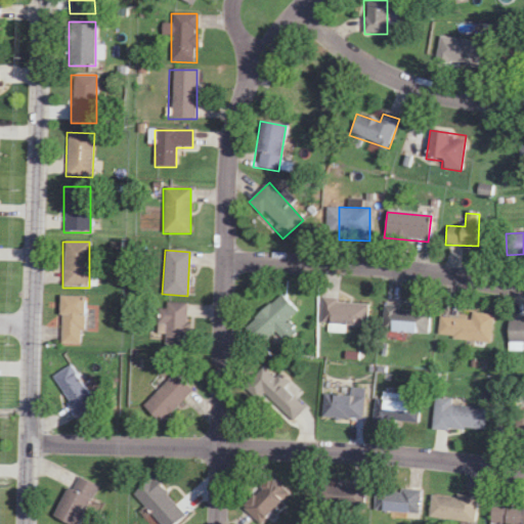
[(243,326),(258,346),(275,333),(284,343),(296,334),(286,321),(297,312),(282,295),(243,326)]
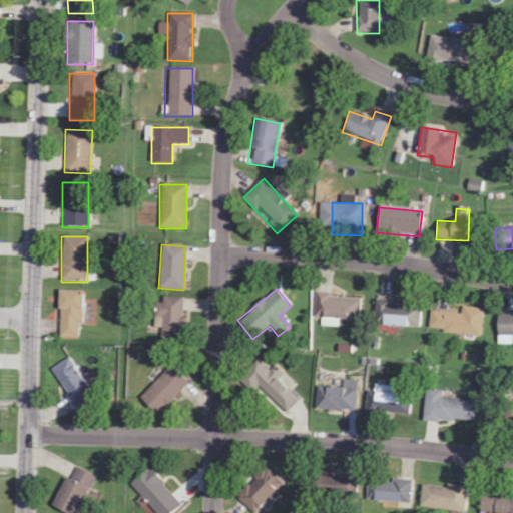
[(82,291),(58,291),(58,338),(82,338),(82,291)]
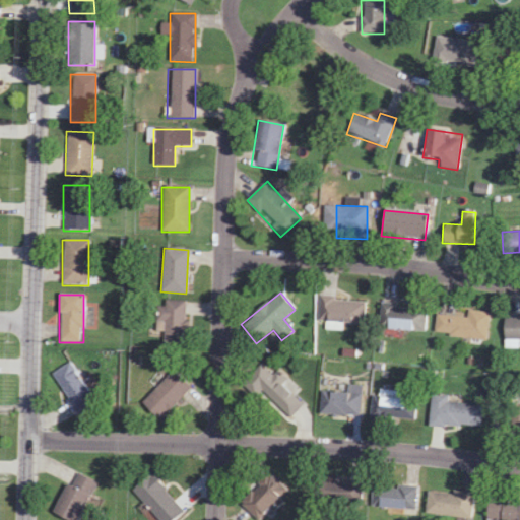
[(318,323),(363,324),(364,298),(319,297),(318,323)]
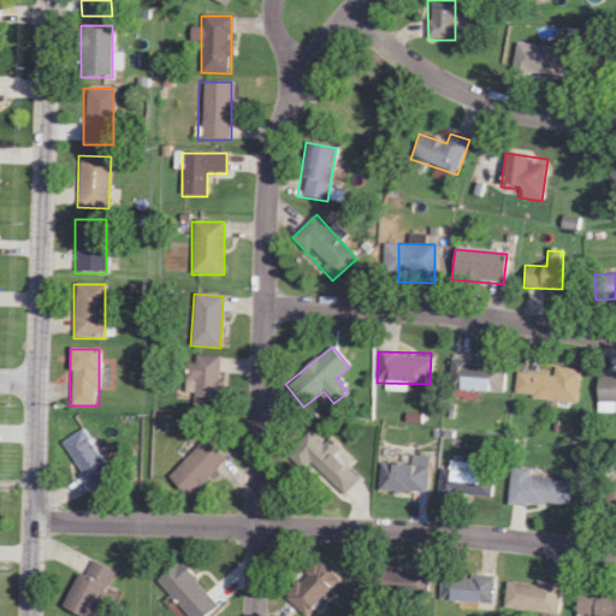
[(193,407),(218,407),(219,357),(194,356),(193,407)]
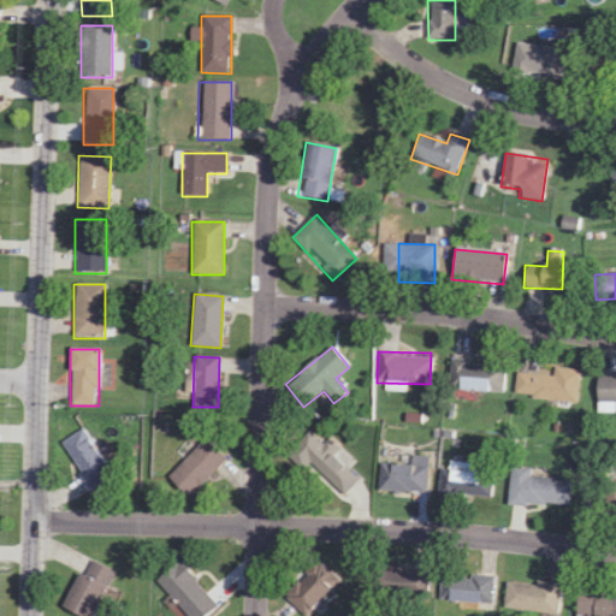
[(505,361),(450,361),(450,392),(504,394),(505,361)]
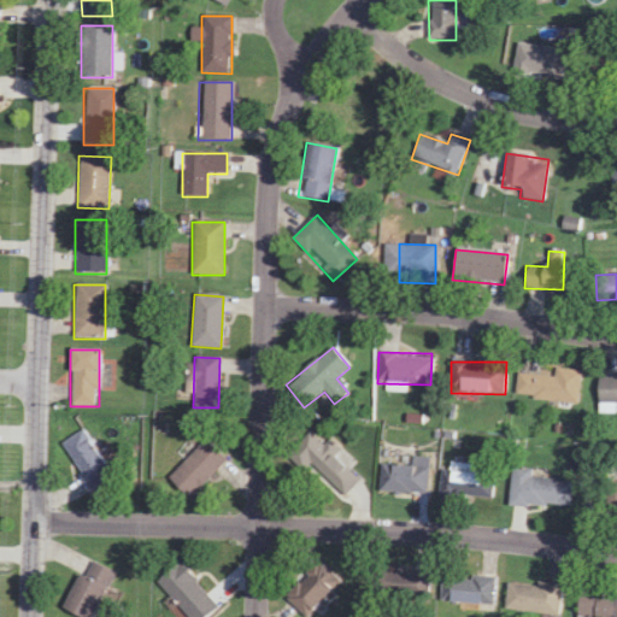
[(517,374),(515,397),(577,404),(581,371),(554,369),(553,377),(517,374)]
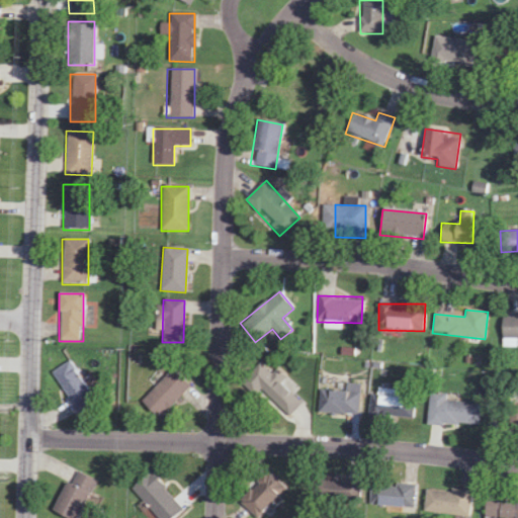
[(517,317),(502,317),(502,340),(517,340),(517,317)]
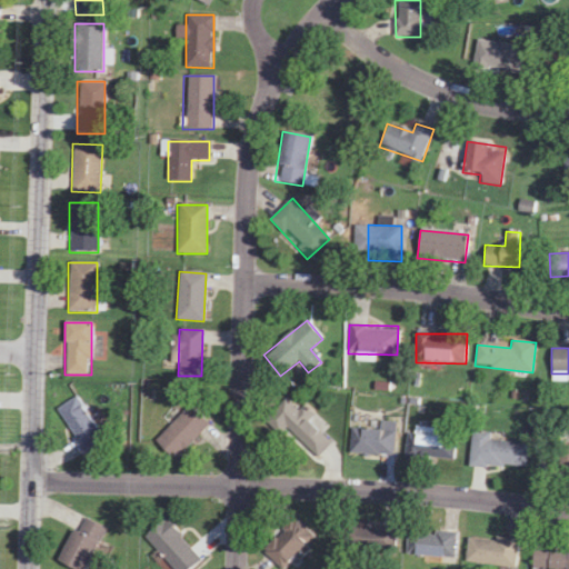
[(82,453),(105,439),(77,396),(55,409),(82,453)]
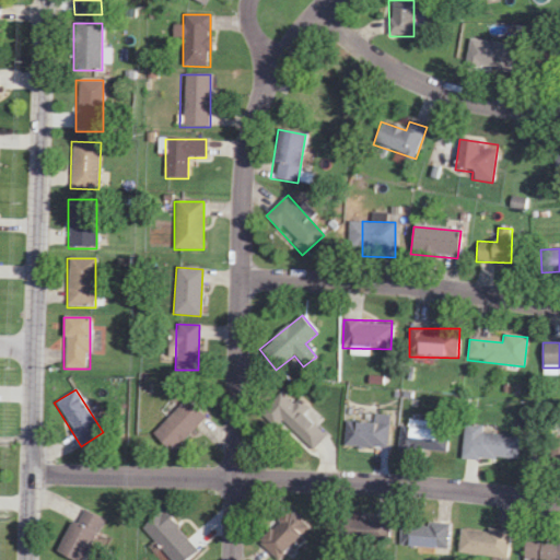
[(310,454),(326,438),(304,416),(310,410),(299,398),(292,404),(282,393),(266,409),(310,454)]
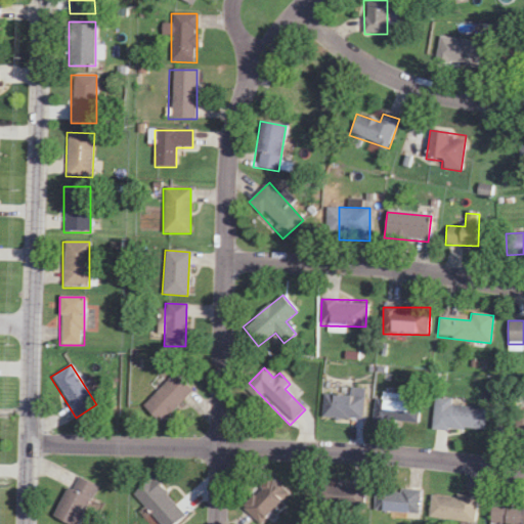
[(191,391),(172,374),(141,408),(161,426),(191,391)]
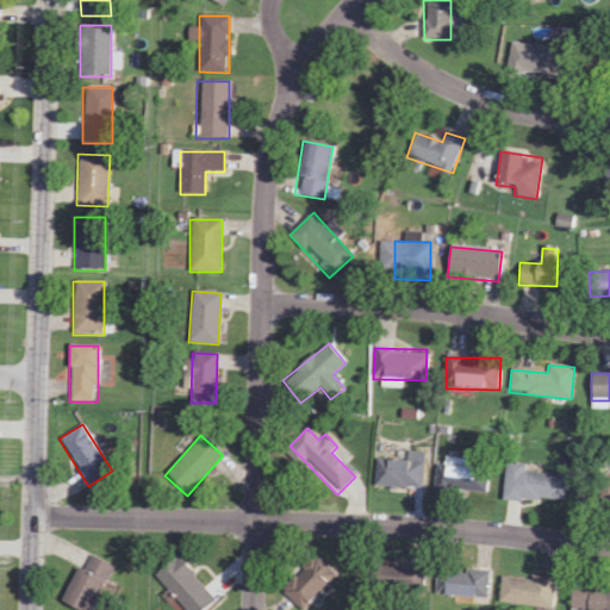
[(374,489),(421,490),(421,462),(375,461),(374,489)]
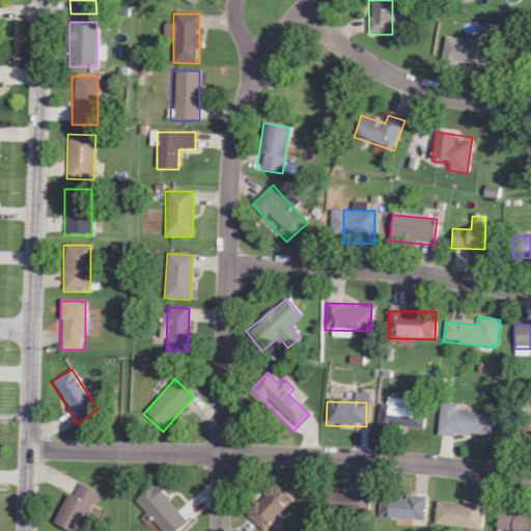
[(457,412),(457,404),(440,403),(439,437),(485,438),(486,413),(457,412)]
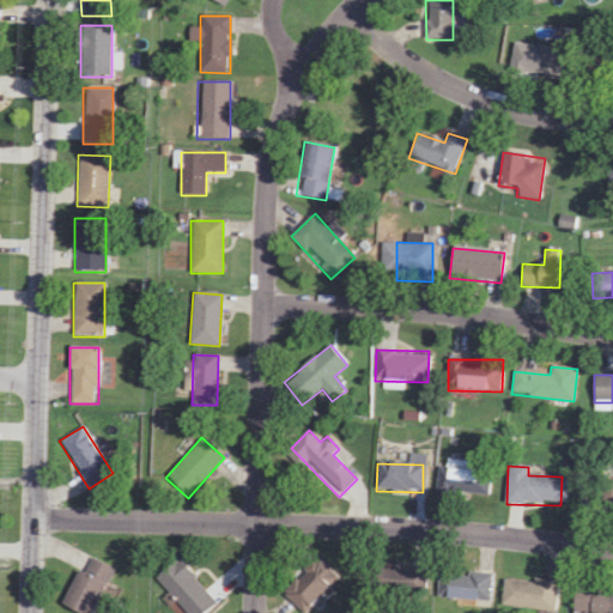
[(490,496),(491,472),(443,469),(442,493),(490,496)]
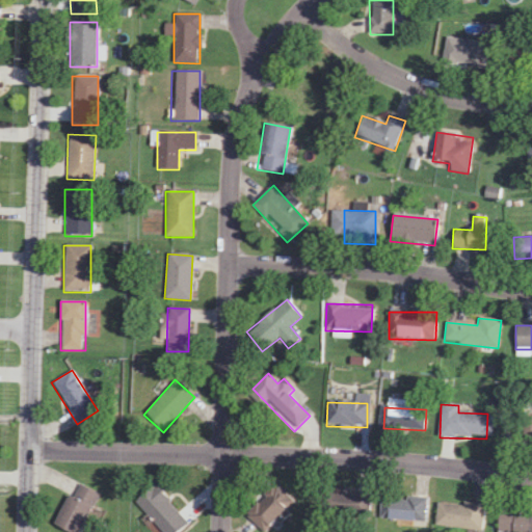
[(517,447),(531,443),(531,414),(511,419),(517,447)]
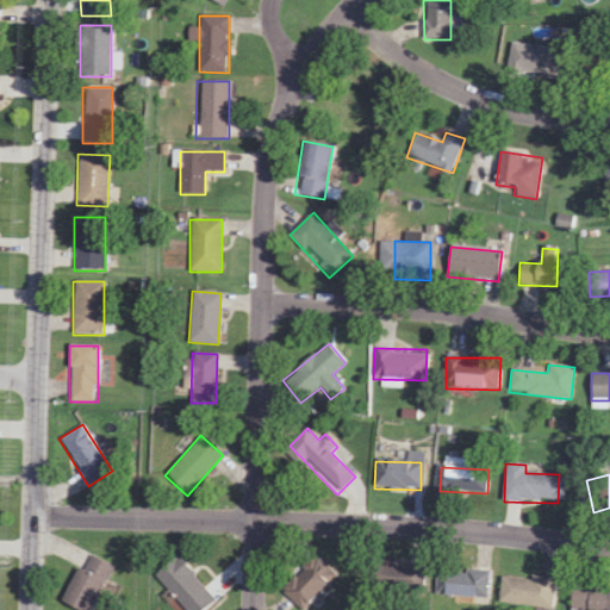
[(79,609),(91,609),(113,567),(86,553),(61,601),(79,609)]
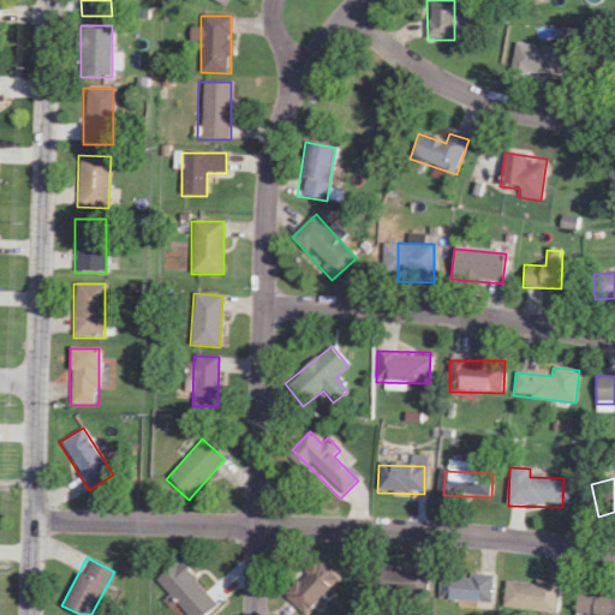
[(304,614),(339,579),(316,557),(282,593),(304,614)]
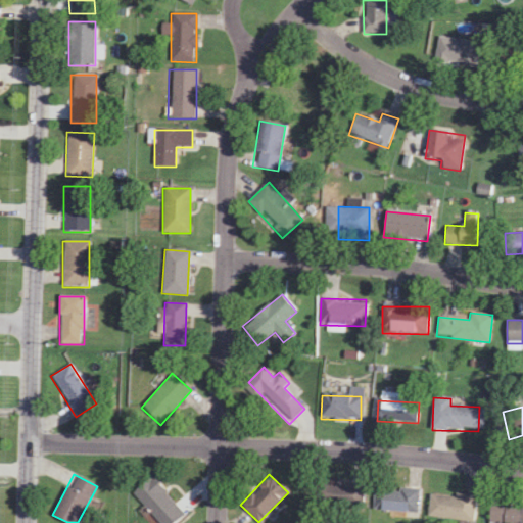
[(175,522),(185,514),(149,476),(132,493),(159,522),(175,522)]
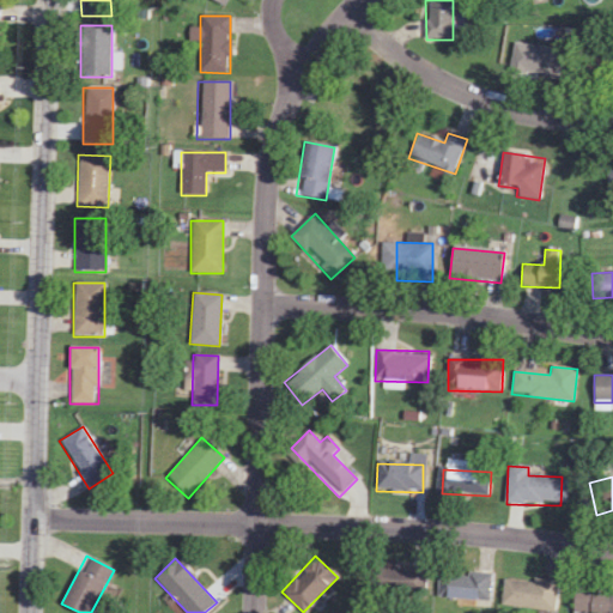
[(492,574),(441,571),(439,602),(491,605),(492,574)]
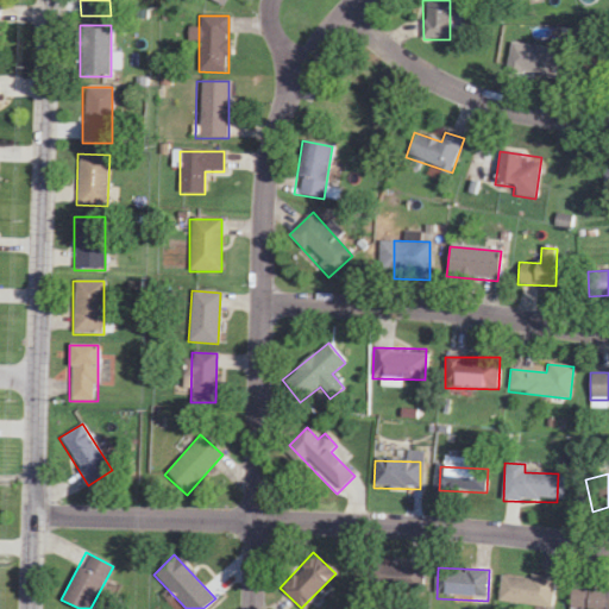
[(498,606),(552,608),(553,578),(500,575),(498,606)]
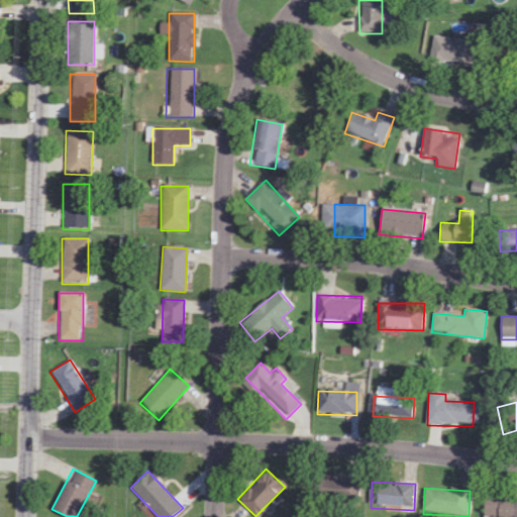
[(516,516),(516,498),(485,496),(483,516),(516,516)]
